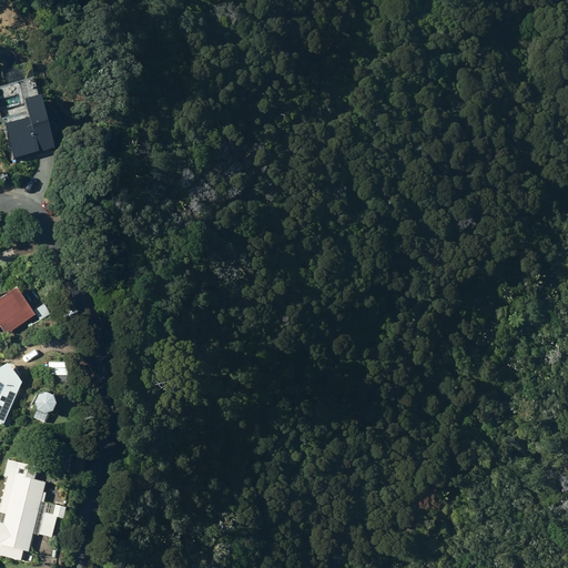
[(17,129),(0,134),(0,145),(9,169),(50,153),(31,104),(10,113),(17,129)]
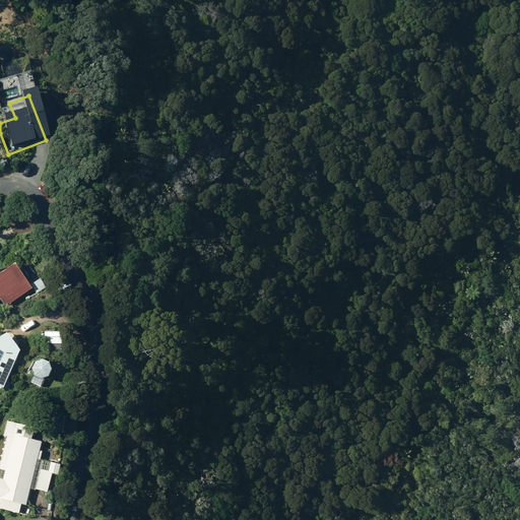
[(0,301),(4,308),(31,288),(13,263),(0,272),(0,301)]
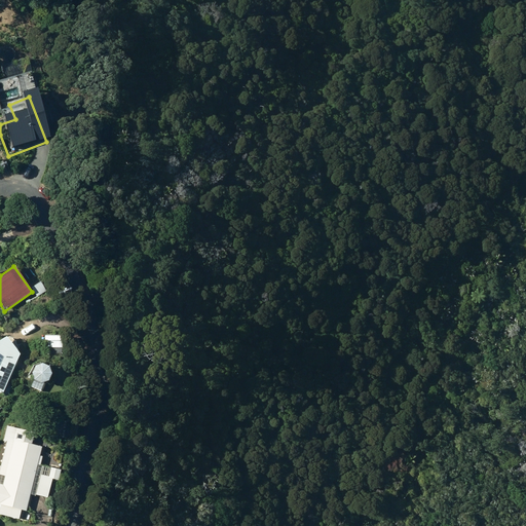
[(31,288),(37,296),(46,290),(41,282),(31,288)]
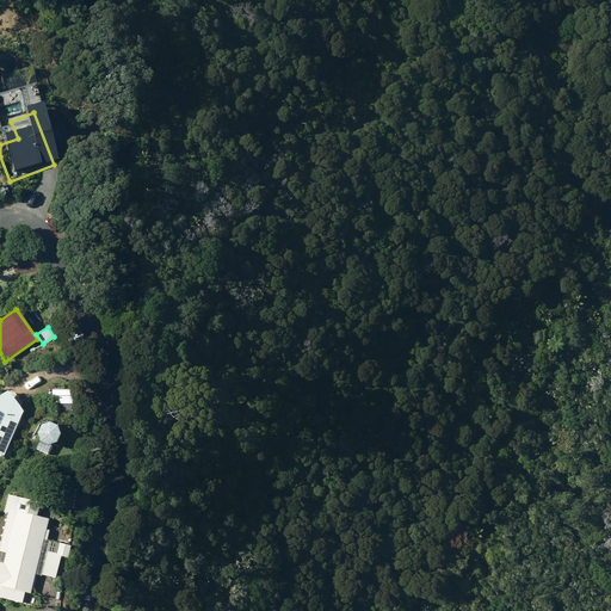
[(66,389),(53,389),(53,405),(73,403),(73,396),(66,396),(66,389)]
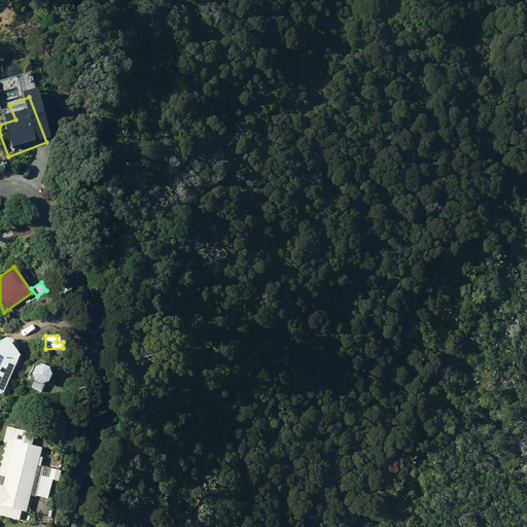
[(0,392),(1,393),(19,354),(9,343),(5,338),(0,339),(0,392)]
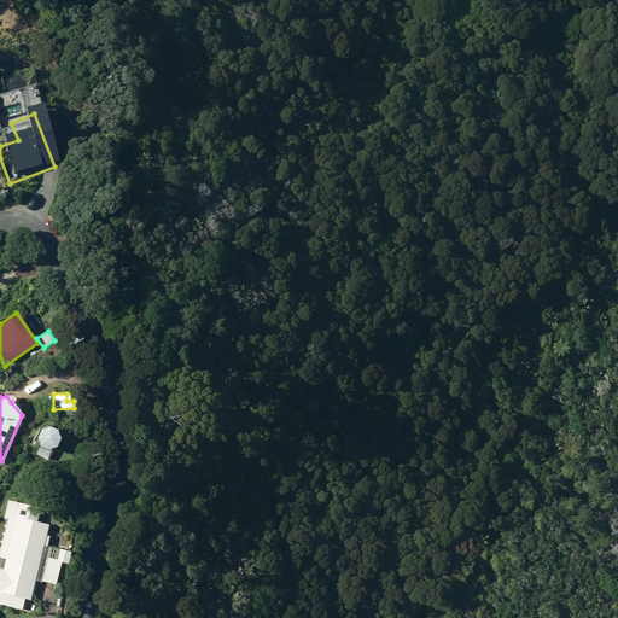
[(48,450),(57,447),(60,438),(57,431),(48,427),(40,431),(38,438),(40,447),(48,450)]
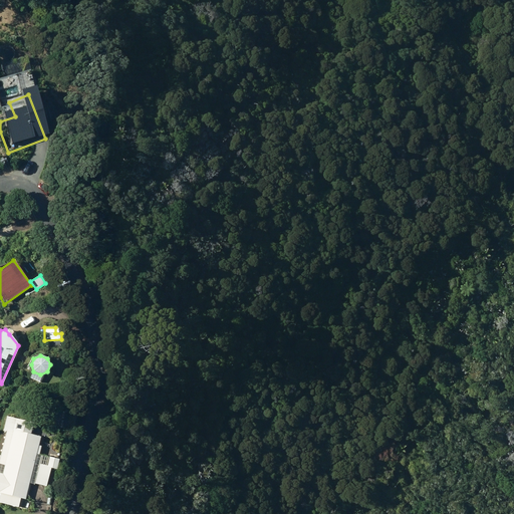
[(8,428),(0,462),(0,463),(5,464),(3,474),(0,472),(0,492),(27,498),(29,490),(37,454),(40,454),(42,447),(39,447),(41,436),(8,428)]
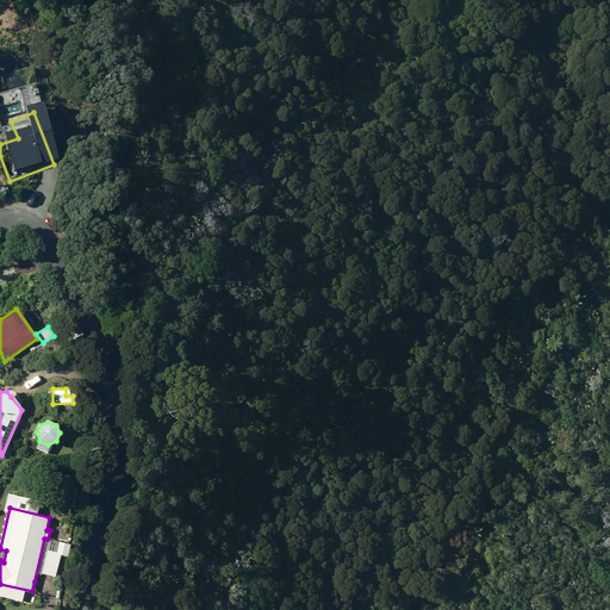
All buildings are outlined.
